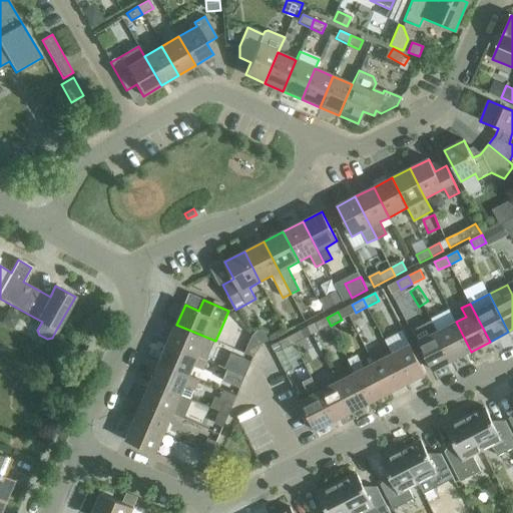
[(331,326),(327,318),(316,324),(320,331),(331,326)]
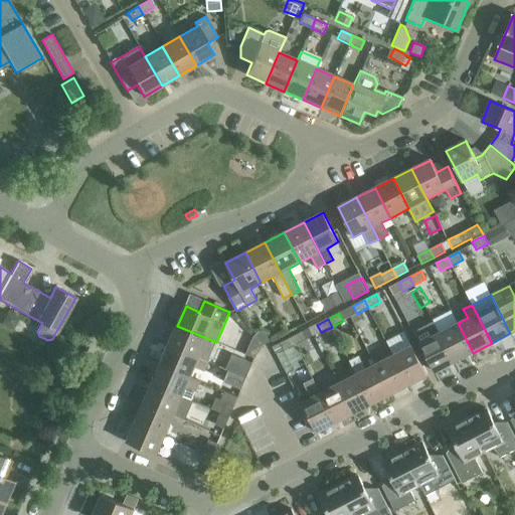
[(434,323),(414,333),(419,343),(435,372),(454,362),(439,333),(434,323)]
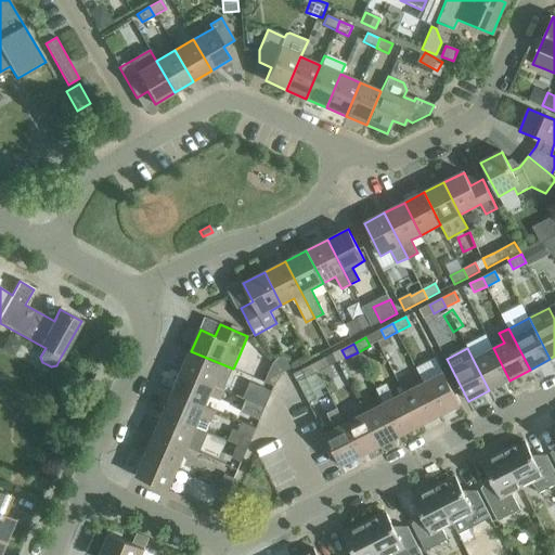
[(493,348),(473,359),(489,390),(510,381),(493,348)]
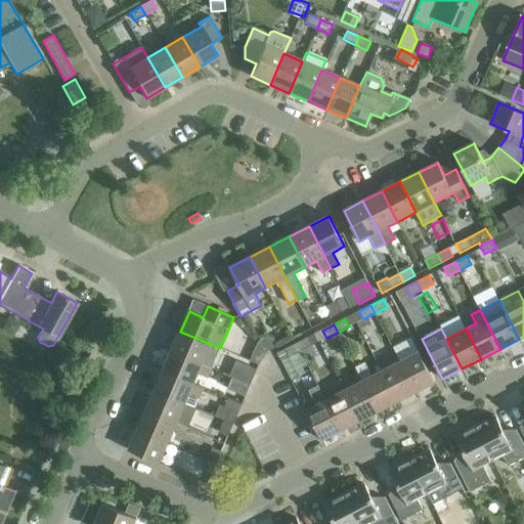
[(180,332),(172,351),(203,364),(212,368),(220,348),(180,332)]
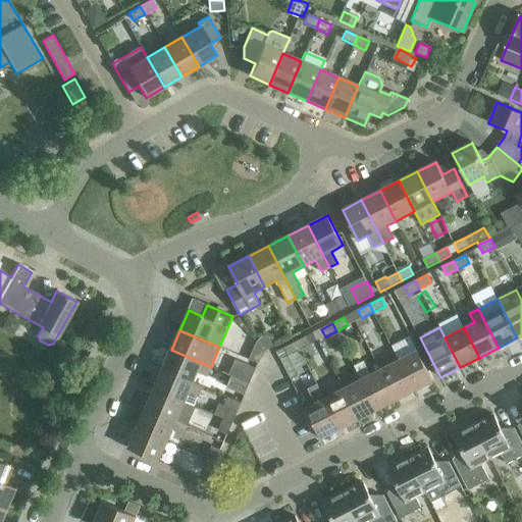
[(307,336),(296,342),(300,350),(311,345),(307,336)]
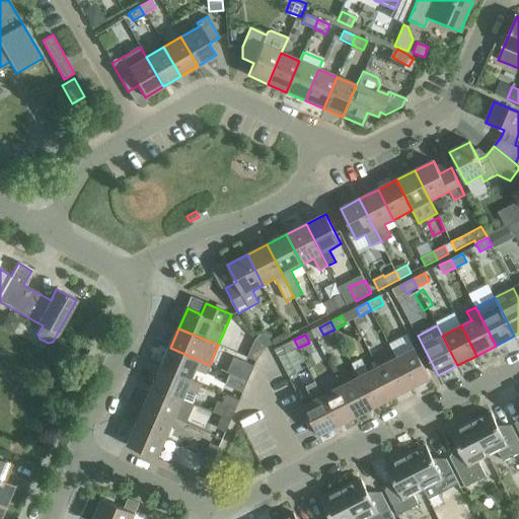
[(255,338),(252,344),(264,349),(265,348),(255,338)]
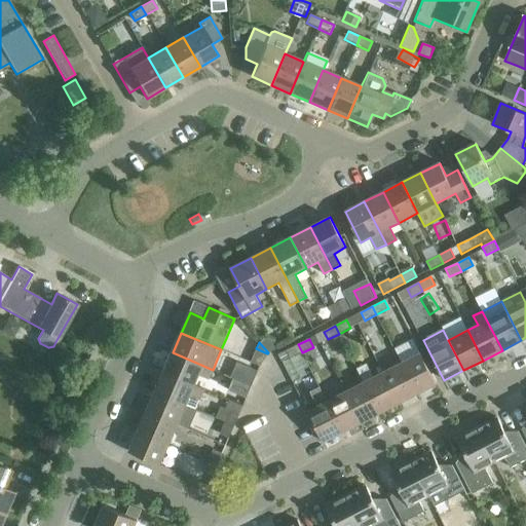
[(302,352),(298,344),(286,350),(290,359),(302,352)]
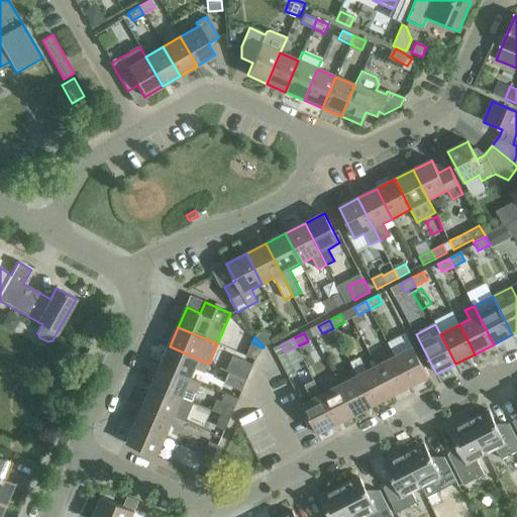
[(170,346),(161,366),(191,379),(196,370),(205,374),(209,364),(200,359),(170,346)]
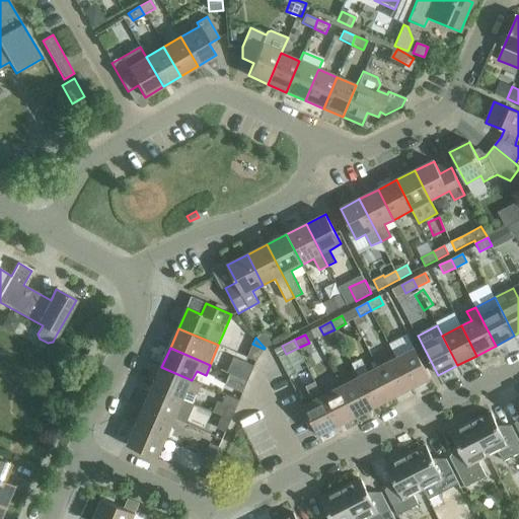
[(416,349),(396,359),(412,388),(431,379),(416,349)]
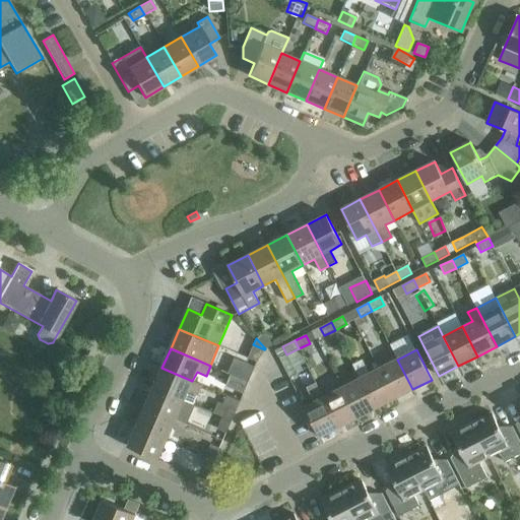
[(235,358),(229,373),(249,382),(255,367),(235,358)]
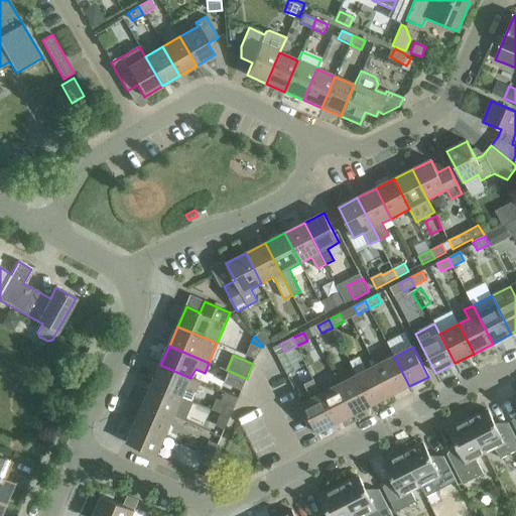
[(350,362),(357,375),(373,405),(391,396),(376,366),(366,371),(360,357),(350,362)]
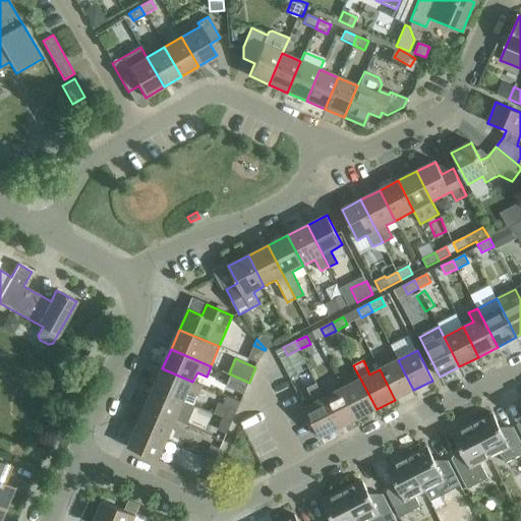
[(398,360),(380,369),(395,400),(413,390),(398,360)]
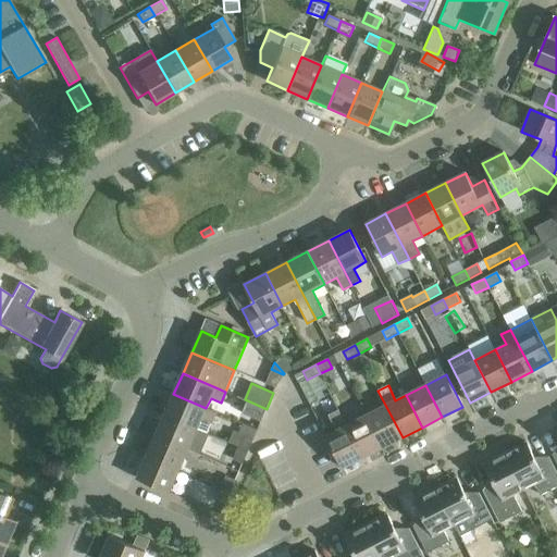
[(173,394),(164,416),(197,430),(201,419),(211,423),(217,412),(206,408),(173,394)]
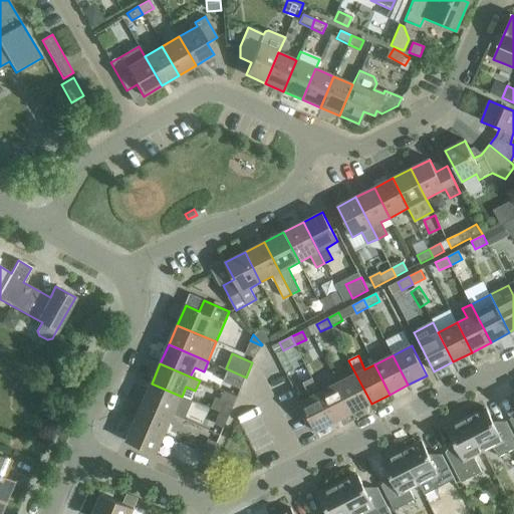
[(246,377),(226,368),(220,365),(214,377),(241,390),(246,377)]
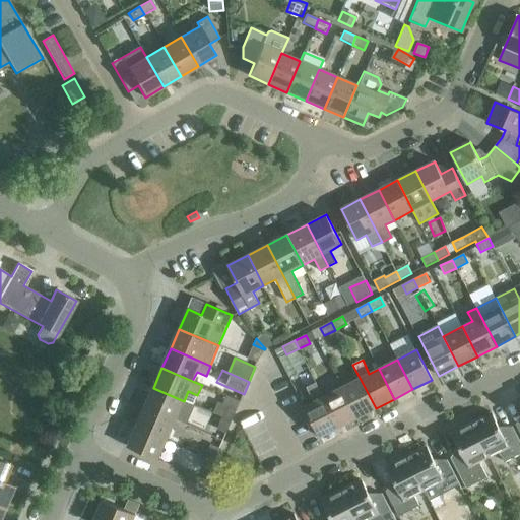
[(360,378),(341,388),(358,417),(376,408),(360,378)]
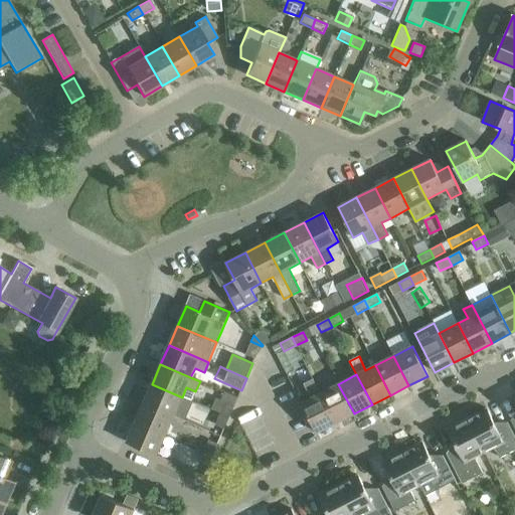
[(336,423),(320,393),(313,379),(303,384),(311,398),(302,403),(317,433),(336,423)]
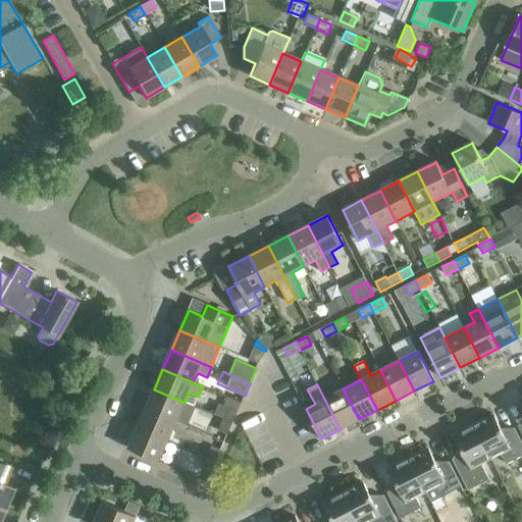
[(154,389),(146,409),(176,422),(185,403),(154,389)]
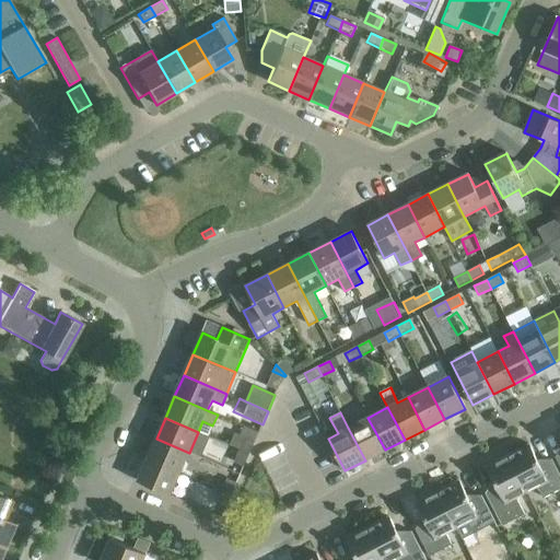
[(368,418),(348,428),(365,461),(385,450),(368,418)]
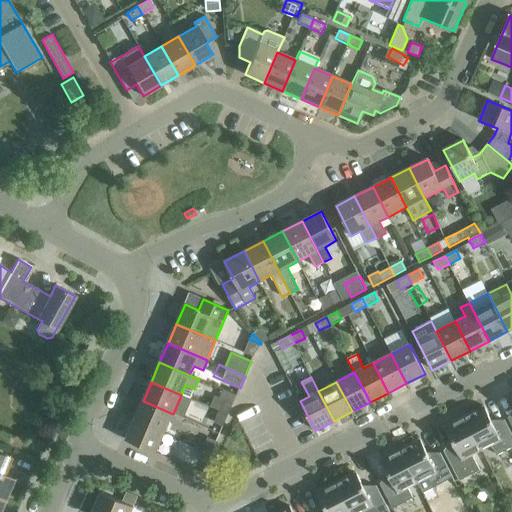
[(233,403),(236,395),(223,390),(220,398),(233,403)]
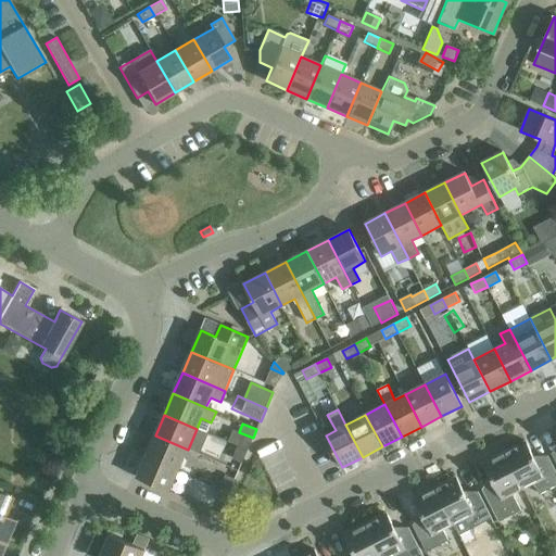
[(155,436),(147,456),(179,470),(188,450),(155,436)]
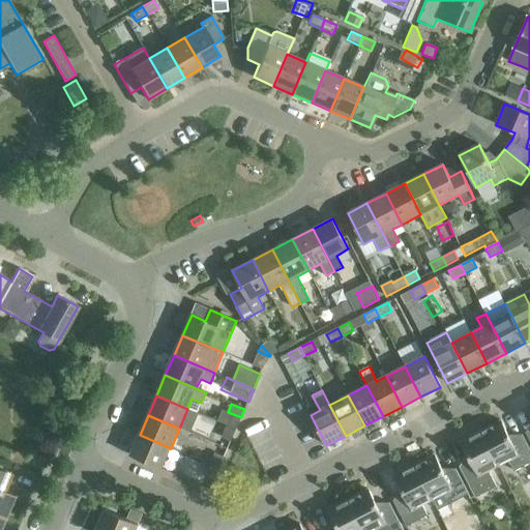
[(241,419),(232,415),(228,425),(236,429),(241,419)]
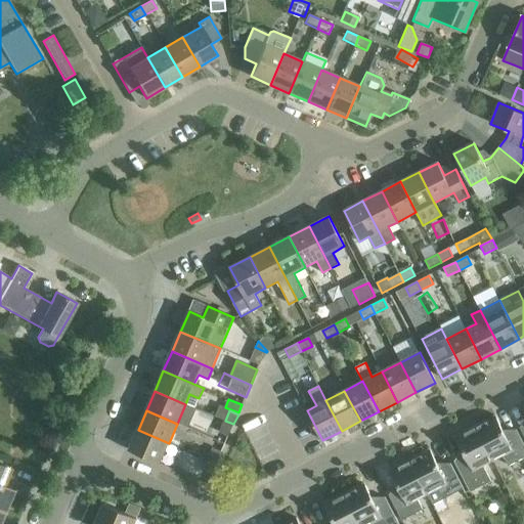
[(495,416),(476,426),(493,461),(503,455),(509,466),(523,457),(523,444),(516,430),(506,435),(495,416)]
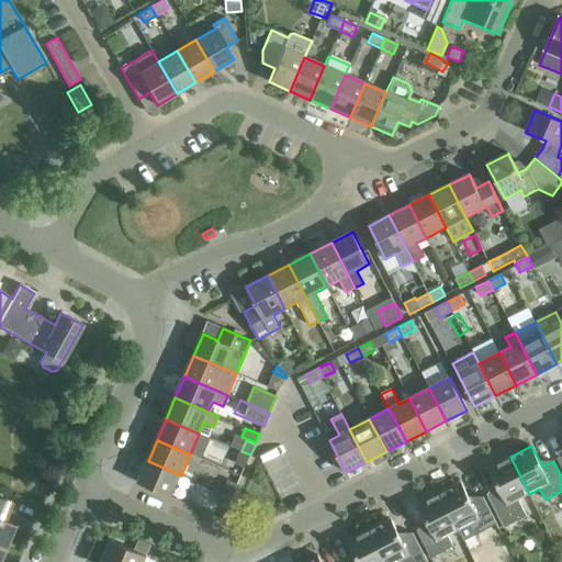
[(250,454),(242,451),(236,464),(245,468),(250,454)]
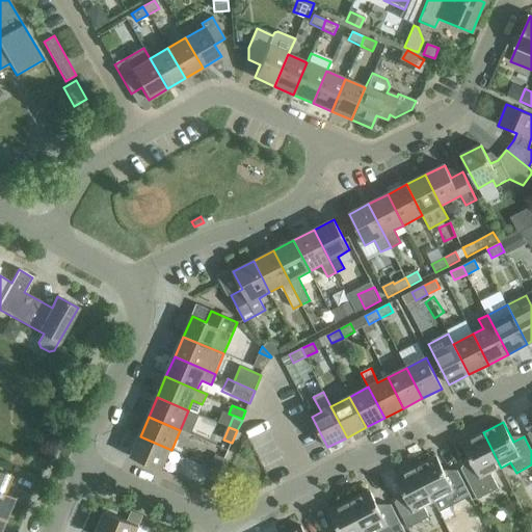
[(501,468),(483,432),(462,443),(473,462),(461,469),(478,500),(499,489),(490,473),(501,468)]
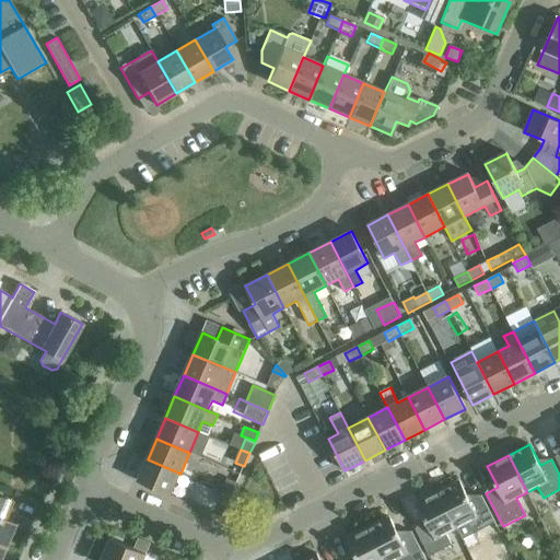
[(181,474),(148,459),(138,481),(171,496),(181,474)]
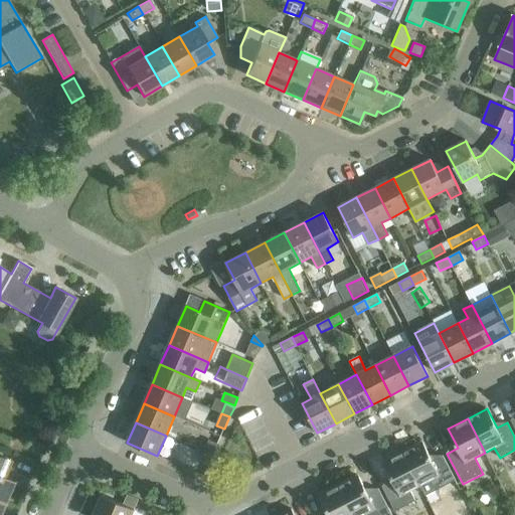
[(209,441),(204,453),(212,456),(218,444),(209,441)]
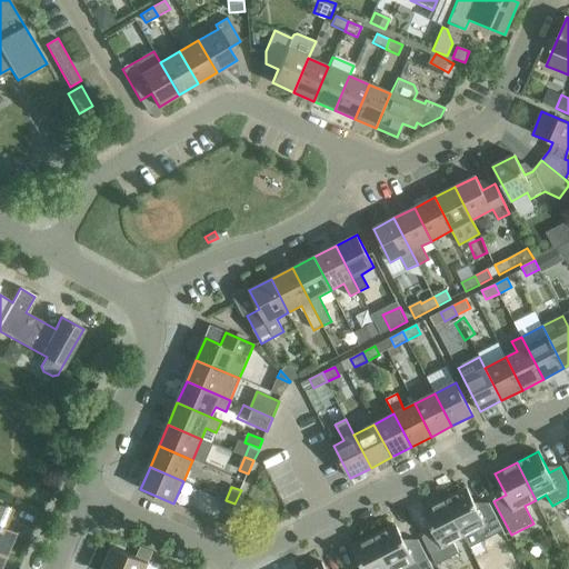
[(467,488),(445,499),(465,537),(470,548),(503,531),(489,503),(477,509),(467,488)]
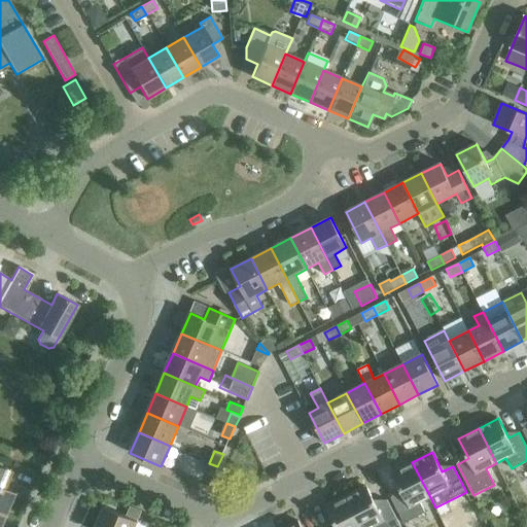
[(430,497),(412,462),(392,472),(402,492),(391,498),(405,524),(425,513),(420,502),(430,497)]
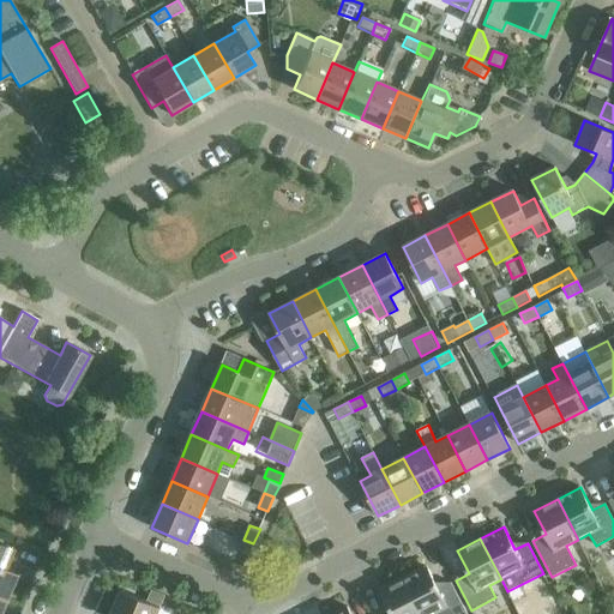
[(253,543),(244,540),(238,553),(247,558),(253,543)]
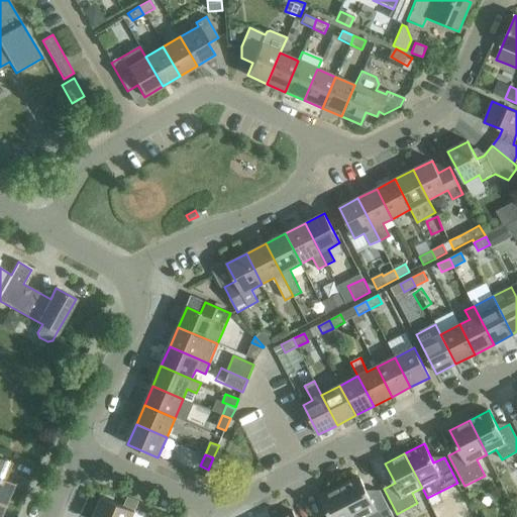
[(0,502),(4,504),(13,484),(5,480),(12,463),(2,460),(0,459),(0,502)]
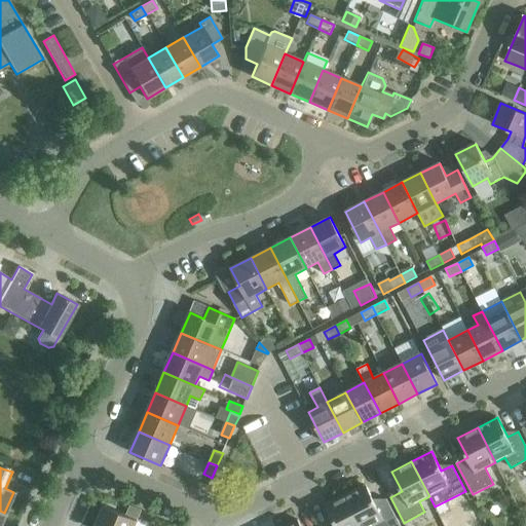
[(366,486),(345,496),(361,525),(371,525),(373,525),(400,525),(386,499),(376,504),(366,486)]
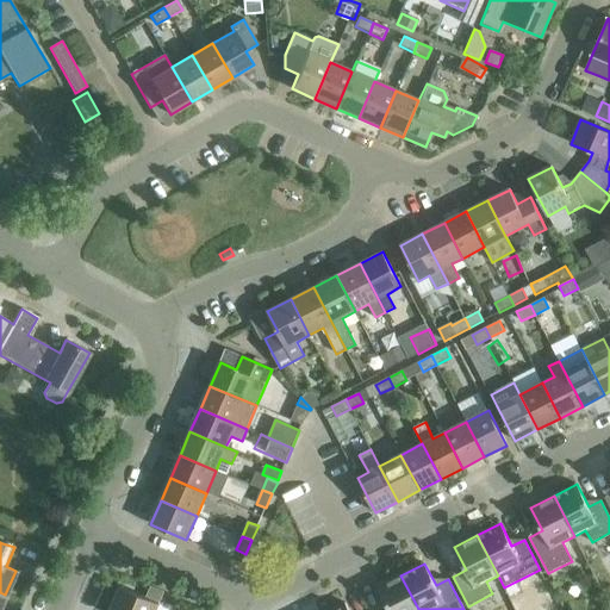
[(418,609),(400,576),(378,586),(390,609),(387,609),(418,609)]
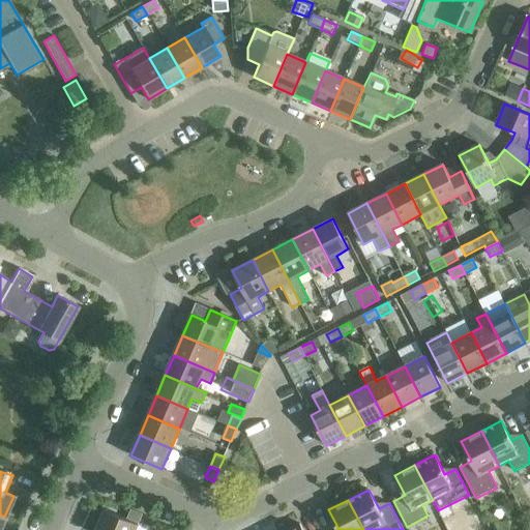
[(131,509),(127,520),(139,525),(143,514),(131,509)]
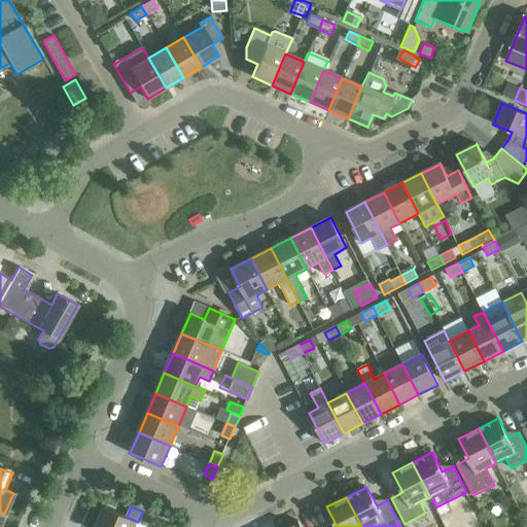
[(95,526),(135,526),(138,522),(127,517),(104,507),(95,526)]
